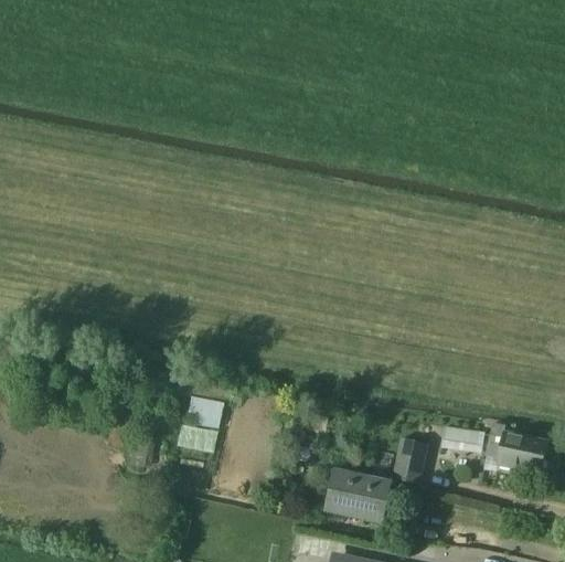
[(191,396),(187,423),(219,428),(226,384),(194,378),(195,372),(152,364),(148,389),(191,396)]
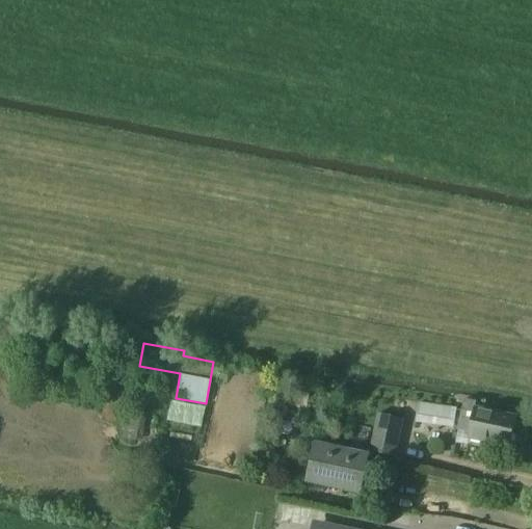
[(132,386),(124,437),(141,440),(150,389),(132,386)]
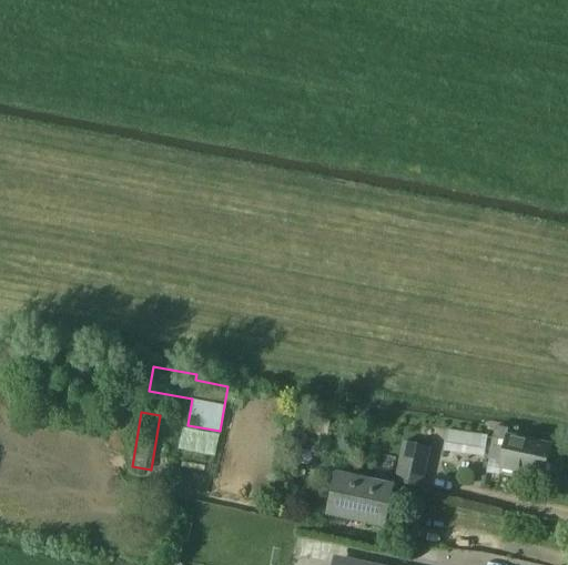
[(447,427),(445,441),(479,446),(482,433),(447,427)]
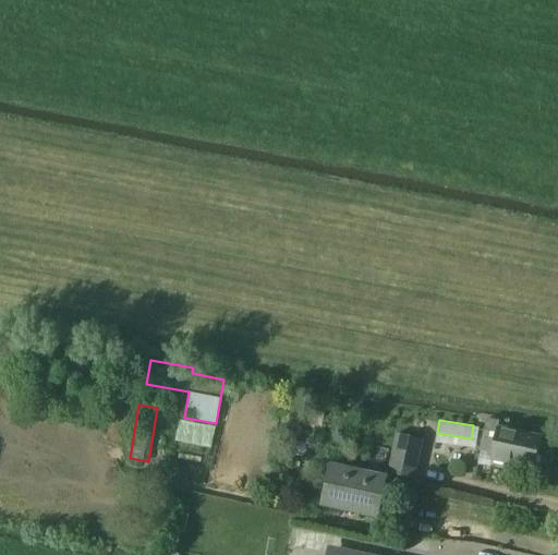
[(480,449),(493,451),(492,458),(534,467),(542,434),(498,425),(497,431),(485,429),(480,449)]
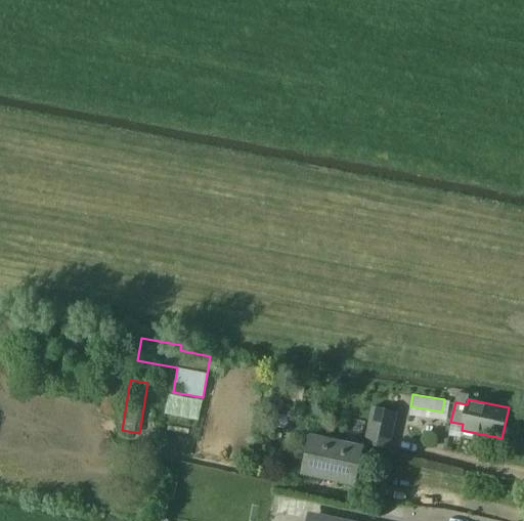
[(398,410),(372,404),(363,443),(390,448),(398,410)]
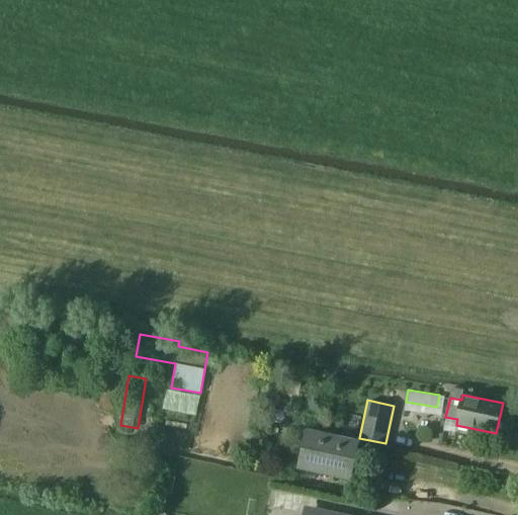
[(358,440),(308,429),(299,467),(350,479),(358,440)]
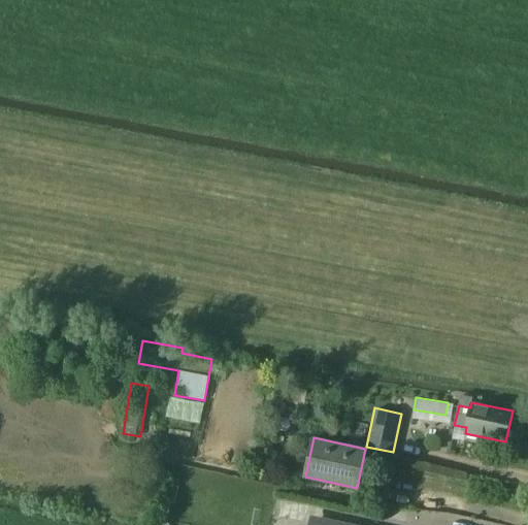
[(358,524),(311,515),(308,524),(358,524)]
